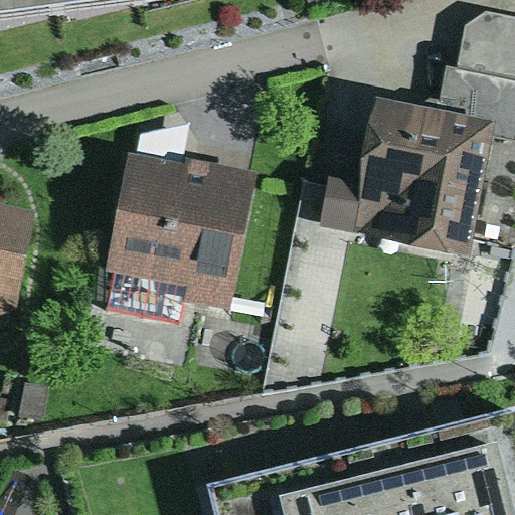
[(0,0),(0,43),(172,19),(170,12),(213,8),(210,0),(0,0)]
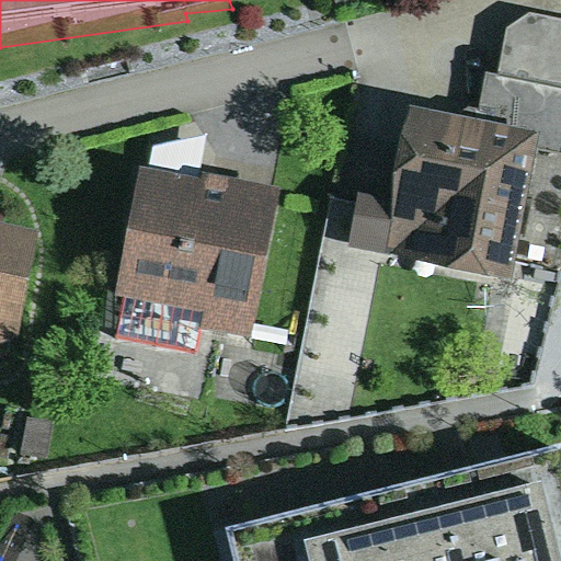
[(488,73),(480,114),(538,124),(534,147),(560,151),(560,27),(530,23),(505,37),(499,76),(488,73)]
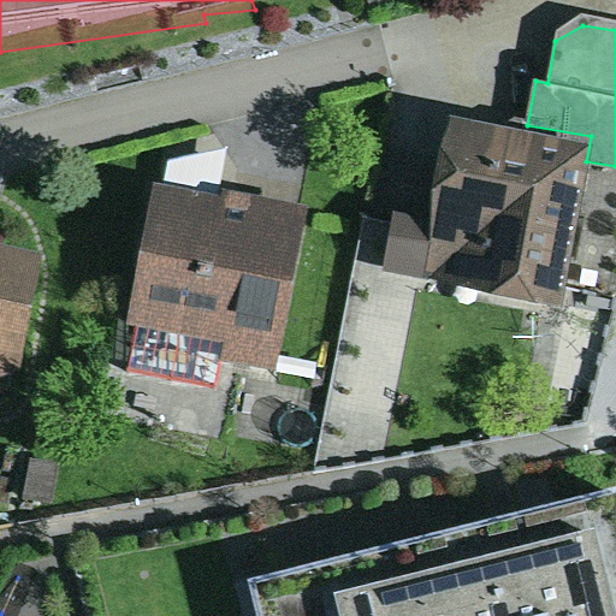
[(527,125),(449,112),(431,220),(392,213),(383,271),(563,301),(586,161),(591,136),(527,125)]
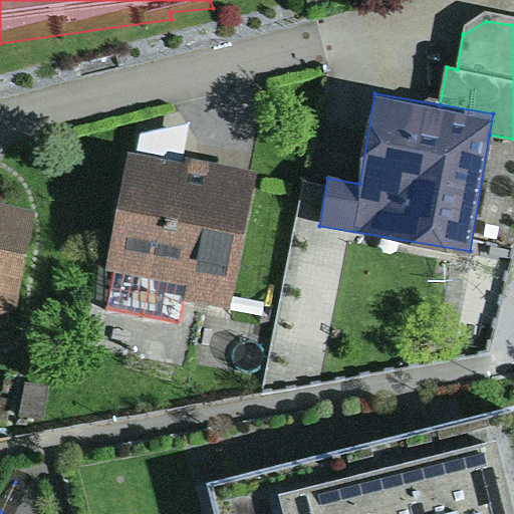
[(184,163),(131,151),(106,266),(189,283),(186,300),(228,309),(257,170),(186,156),(184,163)]
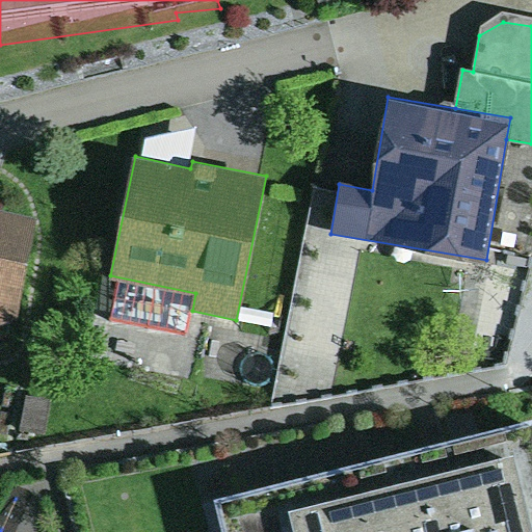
[(0,321),(19,316),(41,215),(0,206),(0,321)]
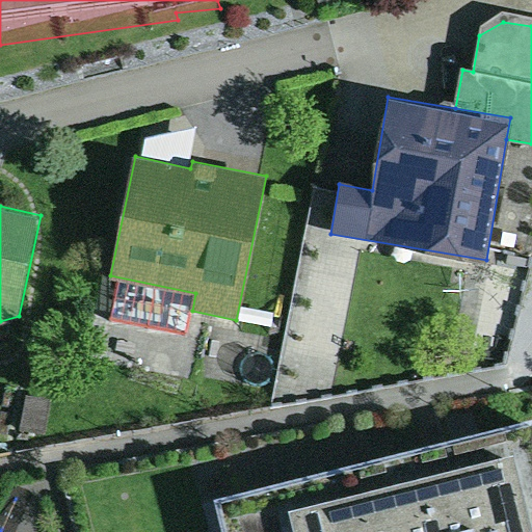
[(53,398),(0,386),(0,450),(16,449),(19,430),(45,434),(49,411),(53,398)]
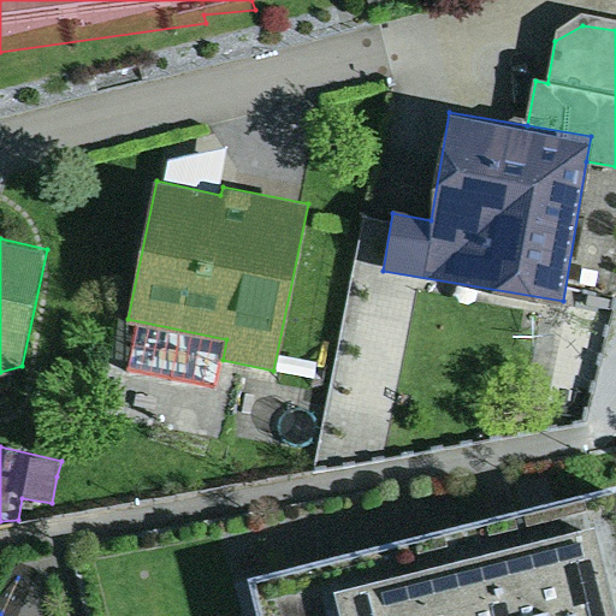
[(615,615),(615,486),(258,579),(266,615),(615,615)]
